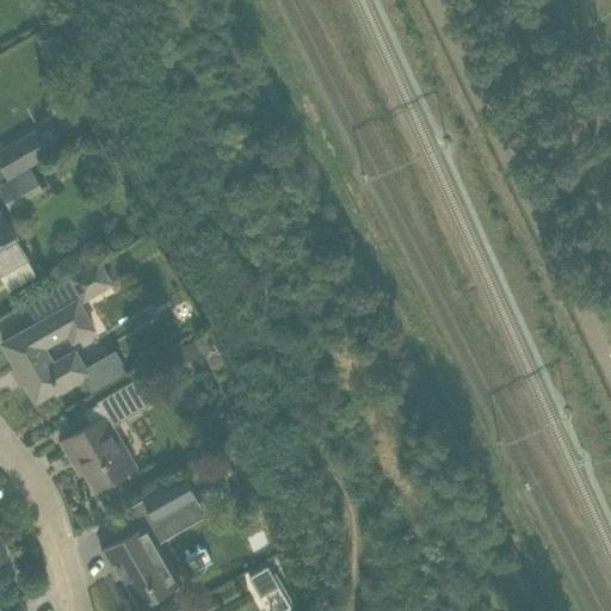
[(0,149),(0,166),(7,179),(30,166),(29,166),(54,152),(39,127),(0,149)]
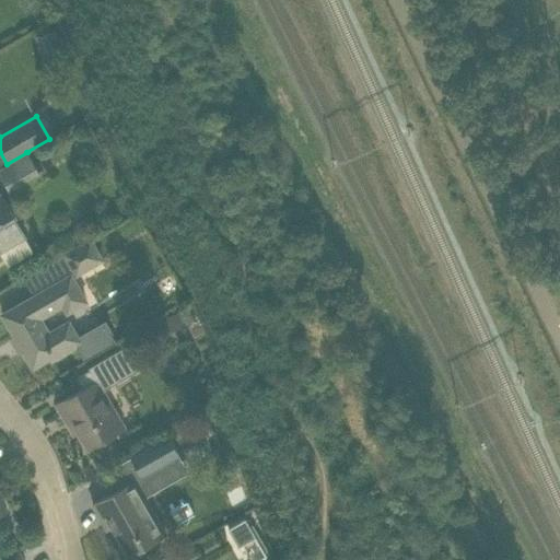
[(27,152),(7,164),(0,167),(0,175),(9,190),(39,173),(27,152)]
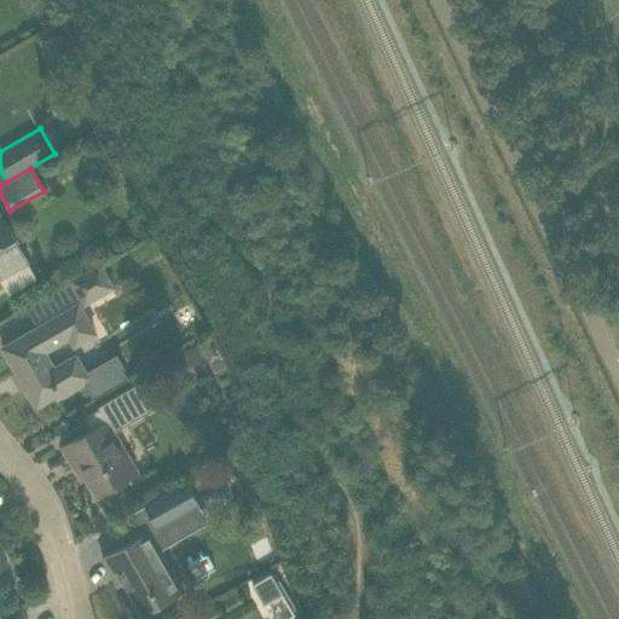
[(0,277),(28,261),(16,241),(0,213),(0,287),(3,285),(0,281),(0,277)]
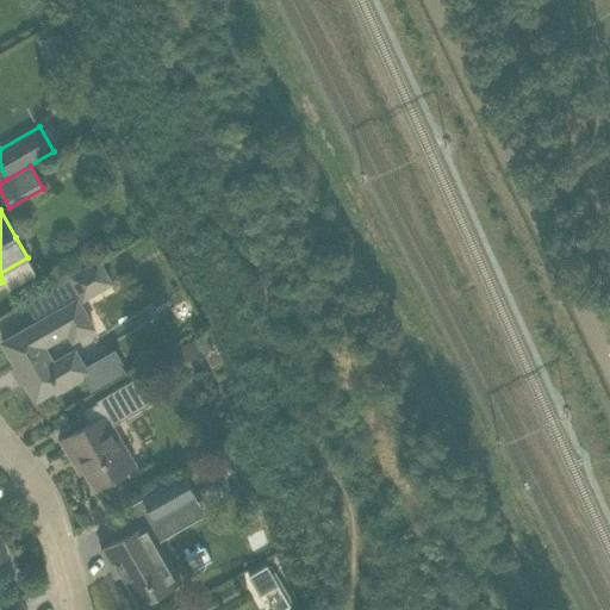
[(113,282),(100,259),(69,277),(82,300),(113,282)]
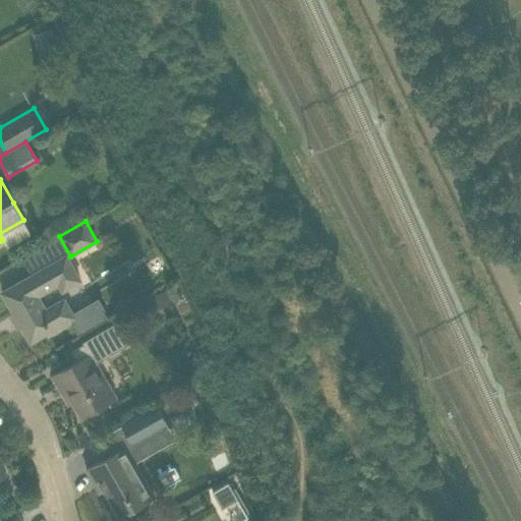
[(48,335),(65,325),(70,322),(69,319),(73,316),(63,298),(45,309),(35,292),(56,280),(60,287),(78,276),(65,254),(2,292),(13,312),(10,314),(14,322),(17,320),(31,341),(47,332),(48,335)]
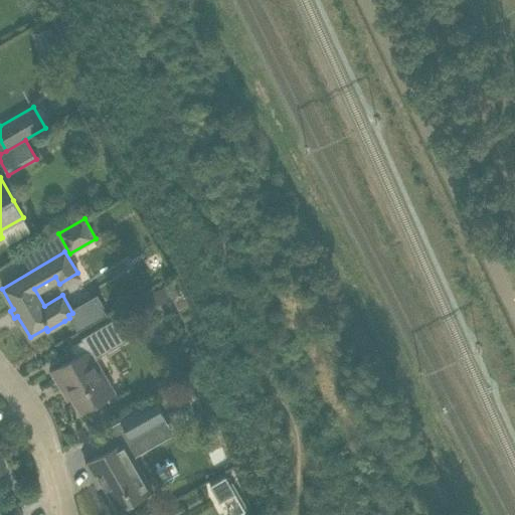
[(68,361),(51,371),(61,389),(67,400),(71,398),(80,412),(98,402),(114,393),(95,360),(129,340),(116,318),(81,338),(82,340),(81,340),(70,347),(76,357),(68,361)]
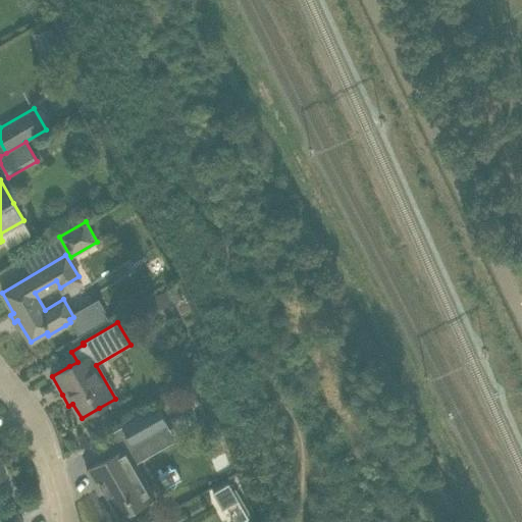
[(156,406),(123,425),(134,444),(167,424),(156,406)]
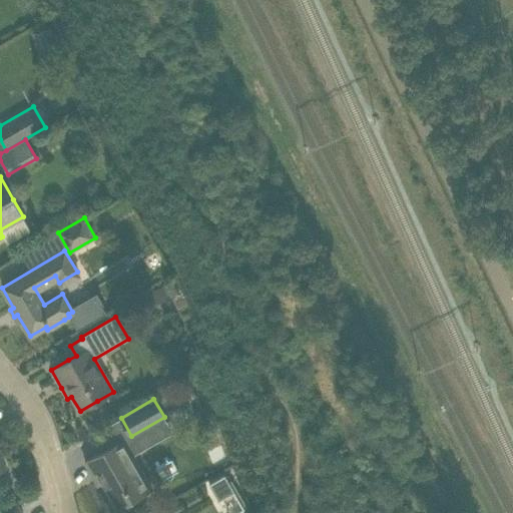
[(102,452),(85,462),(92,475),(98,485),(102,482),(117,508),(134,498),(150,489),(122,440),(102,452)]
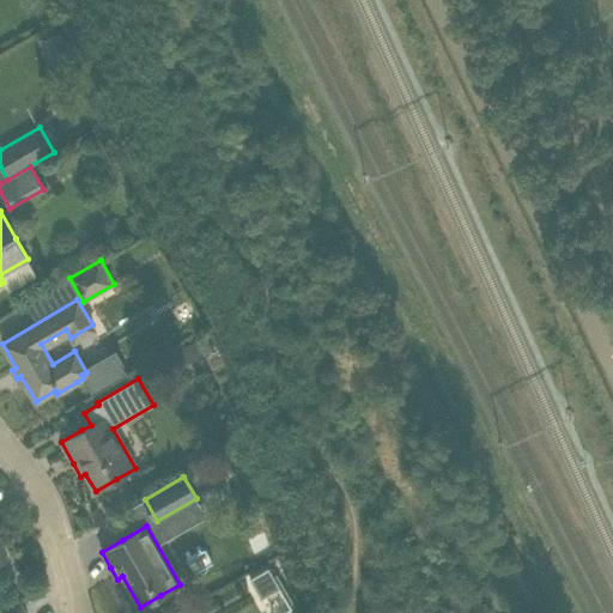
[(267,568),(249,578),(261,599),(279,588),(267,568)]
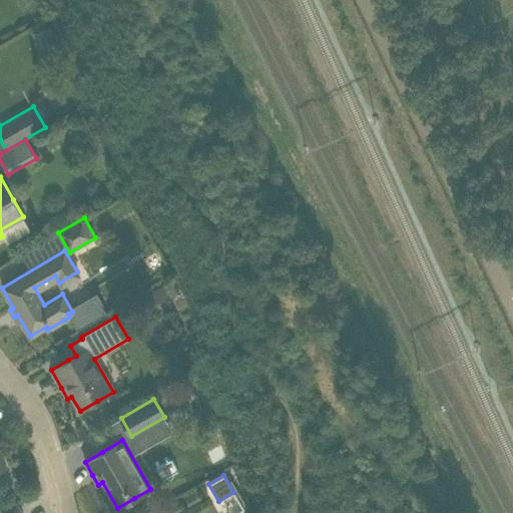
[(0,512),(20,512),(15,503),(0,511),(0,512)]
